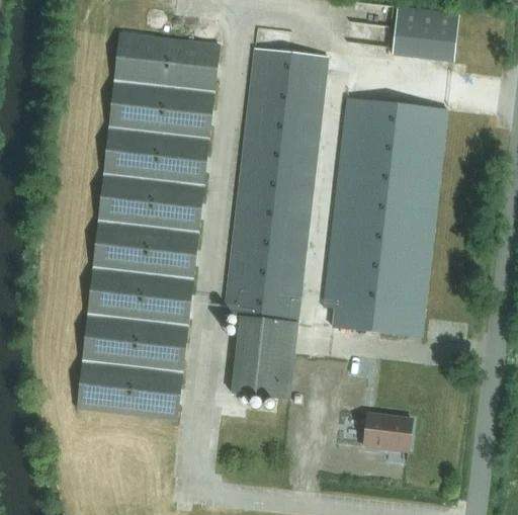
[(457,58),(460,8),(398,4),(395,54),(457,58)]
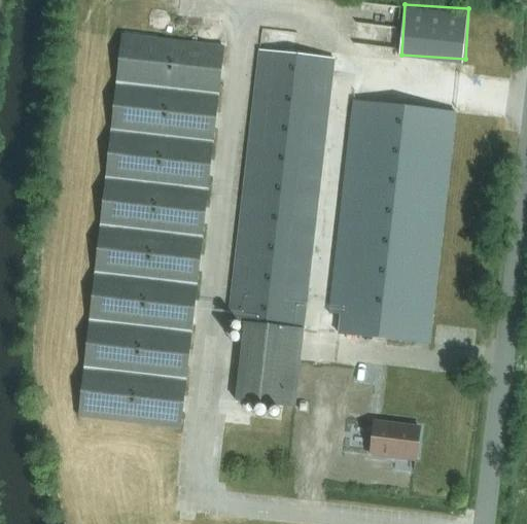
[(121,32),(110,128),(77,414),(180,426),(224,44),(121,32)]
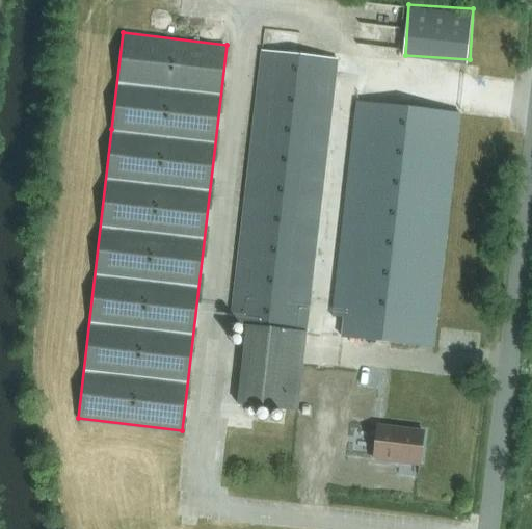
[(247,323),(238,402),(297,410),(338,57),(262,49),(231,322),(247,323)]
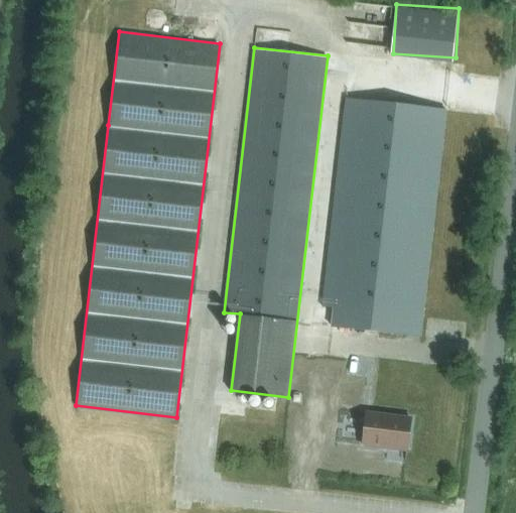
[(446,108),(346,97),(323,305),(313,304),(311,322),(332,324),(332,325),(420,334),(446,108)]
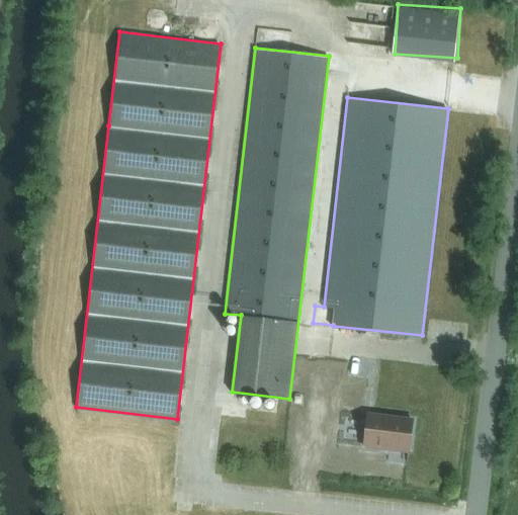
[(409,450),(412,418),(368,413),(366,429),(357,428),(355,443),(409,450)]
